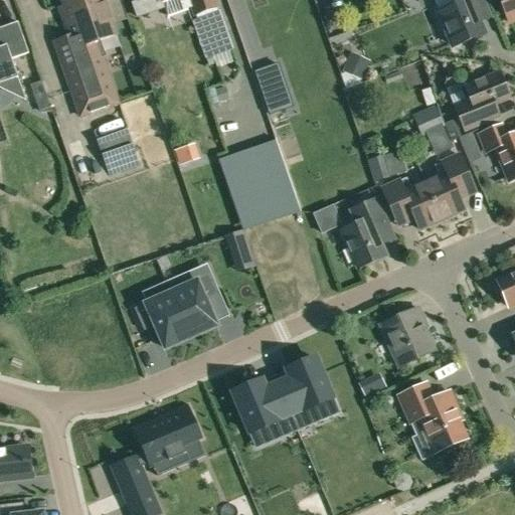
[(103,58),(106,57),(100,41),(116,35),(103,0),(61,0),(66,12),(61,14),(79,64),(62,70),(70,94),(72,93),(76,105),(84,102),(89,115),(116,106),(108,80),(110,79),(103,58)]
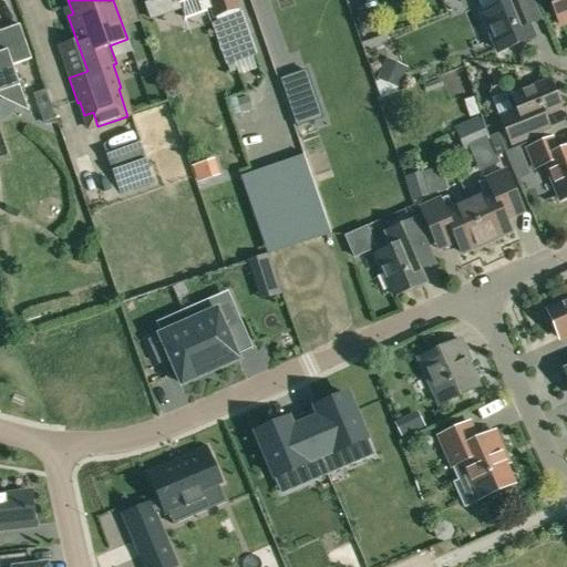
[(151,0),(152,1),(145,3),(151,20),(158,17),(153,0),(178,0),(179,1),(183,0),(197,0),(202,11),(213,8),(215,17),(238,9),(235,0),(151,0)]
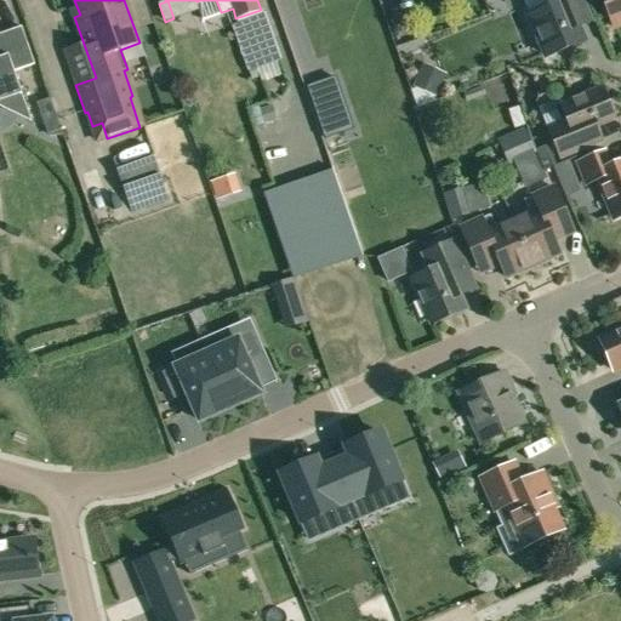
[(591,23),(580,0),(546,0),(548,6),(529,15),(547,56),(582,41),(577,28),(591,23)]
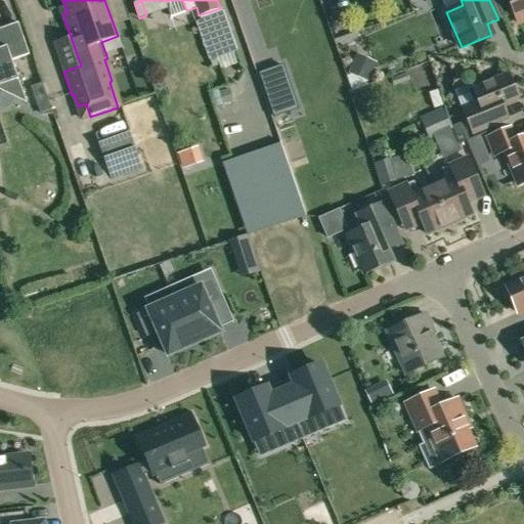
[(523,0),(508,0),(518,24),(523,20),(523,0)]
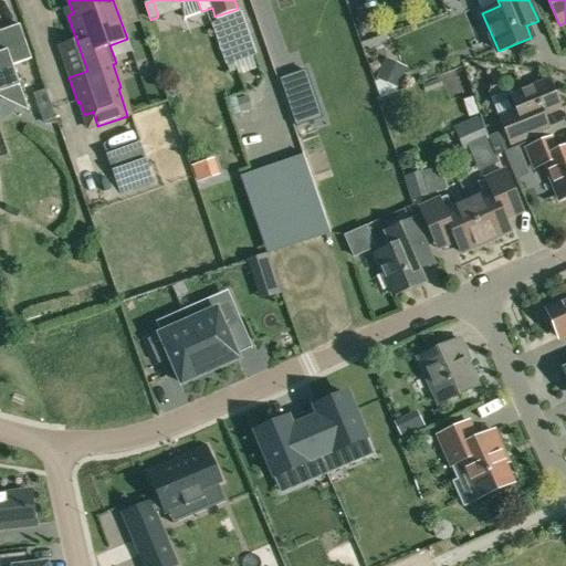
[(238,9),(215,17),(217,21),(231,64),(254,56),(239,13),(238,9)]
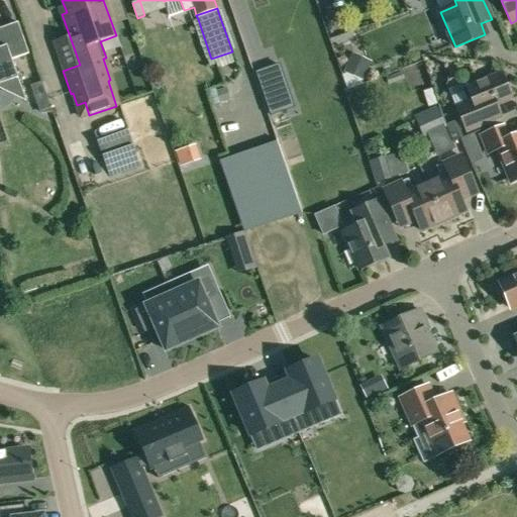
[(0,89),(26,102),(11,62),(15,60),(29,55),(18,24),(0,30),(0,89)]
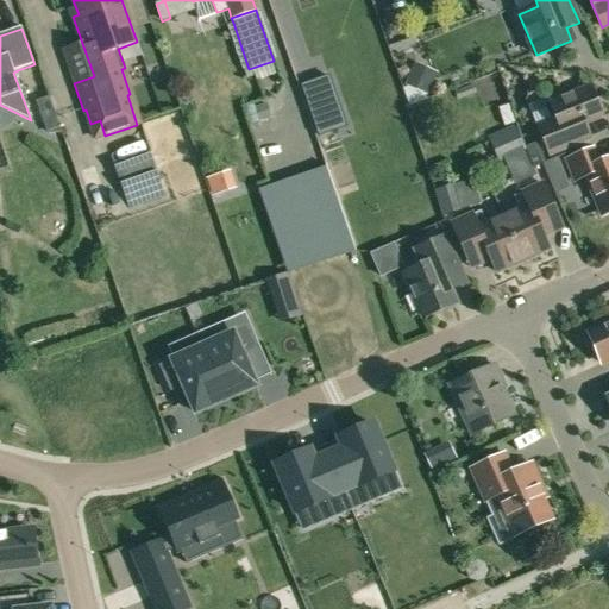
[(545,105),(548,114),(554,117),(554,119),(538,126),(550,155),(577,143),(571,130),(603,117),(590,86),(569,95),(558,90),(550,94),(545,105)]
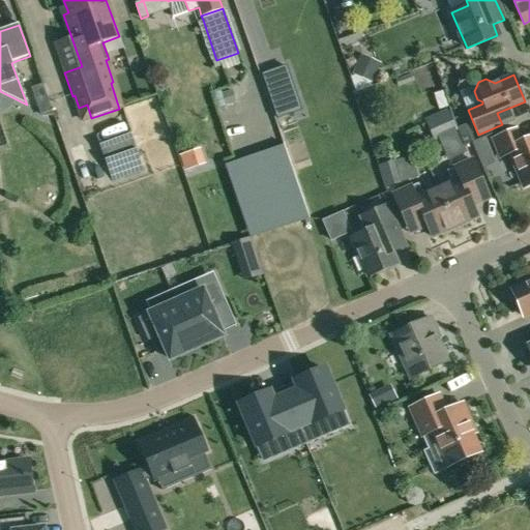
[(31,89),(40,114),(52,111),(42,85),(31,89)]
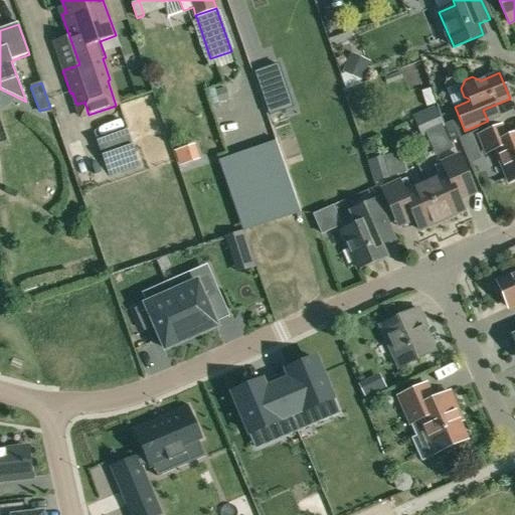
[(292,108),(284,86),(261,94),(269,116),(292,108)]
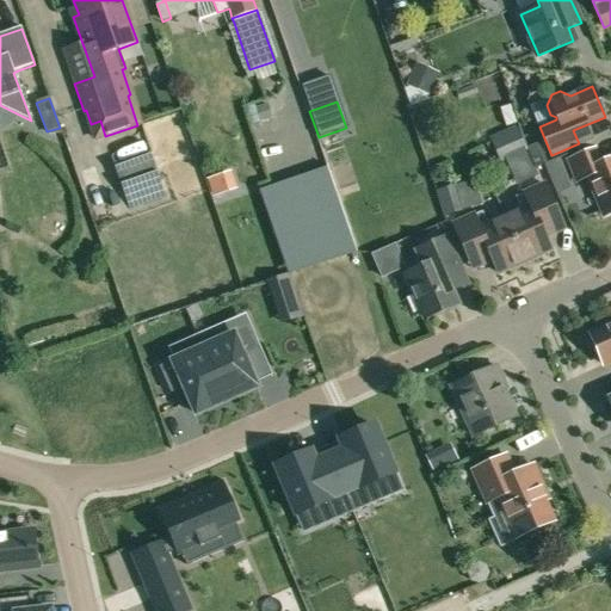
[(526,150),(517,124),(489,136),(500,161),(526,150)]
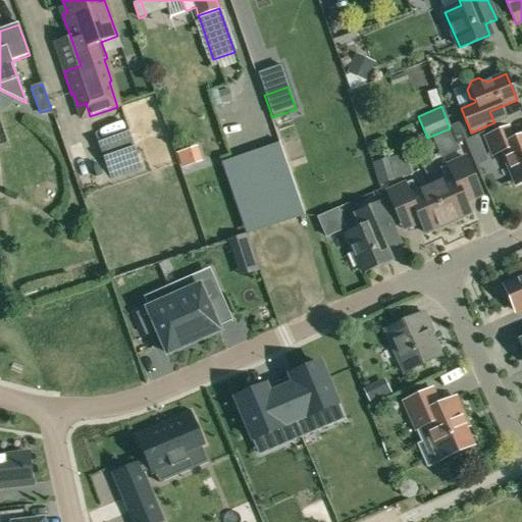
[(451,124),(457,142),(467,138),(461,121),(451,124)]
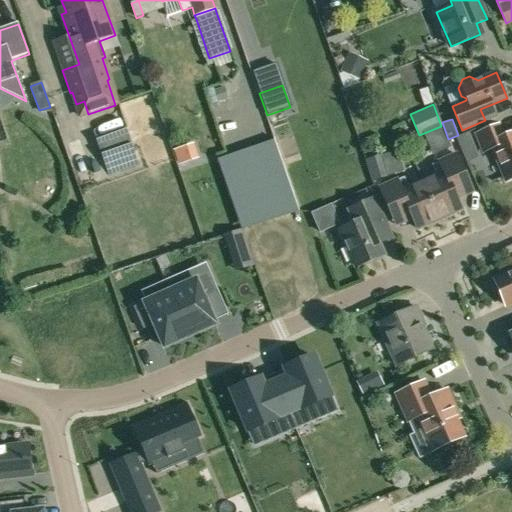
[(505,181),(511,178),(511,133),(503,137),(498,125),(476,134),(484,152),(491,149),(505,181)]
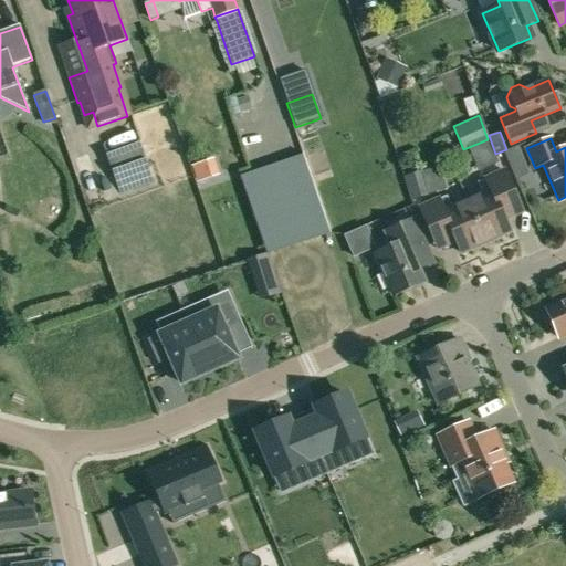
[(135,142),(106,152),(113,174),(143,164),(135,142)]
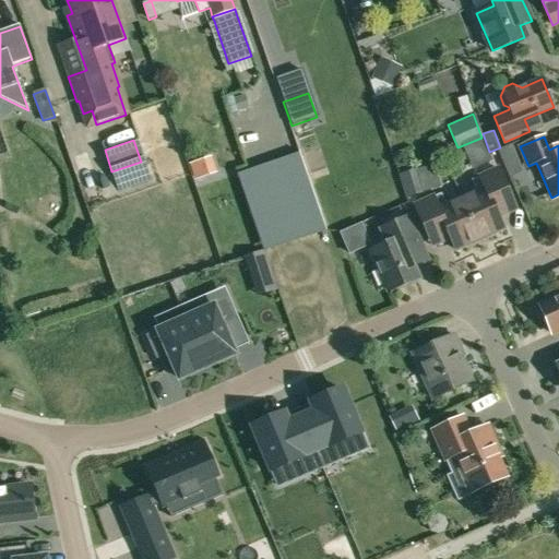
[(195,180),(216,174),(211,158),(190,165),(195,180)]
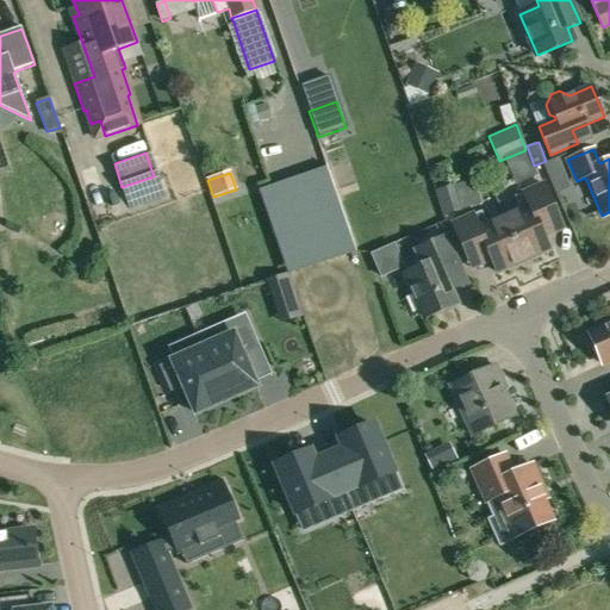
[(466,209),(459,190),(458,184),(430,193),(439,217),(466,209)]
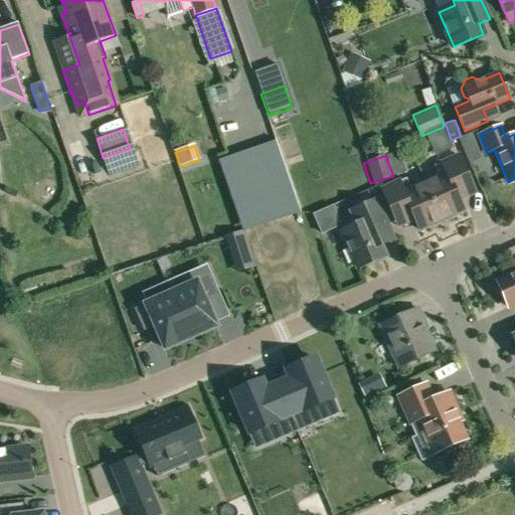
[(424,183),(442,221),(465,211),(456,191),(472,184),(460,156),(434,167),(439,177),(424,183)]
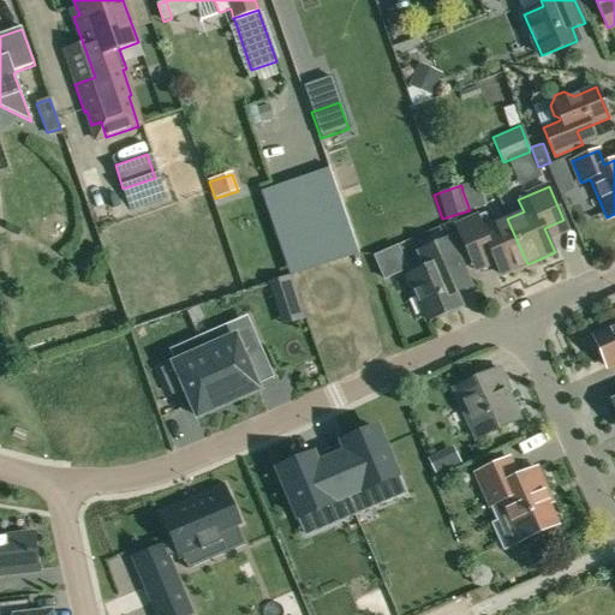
[(527,264),(507,219),(491,226),(487,214),(457,227),(471,261),(491,251),(502,275),(527,264)]
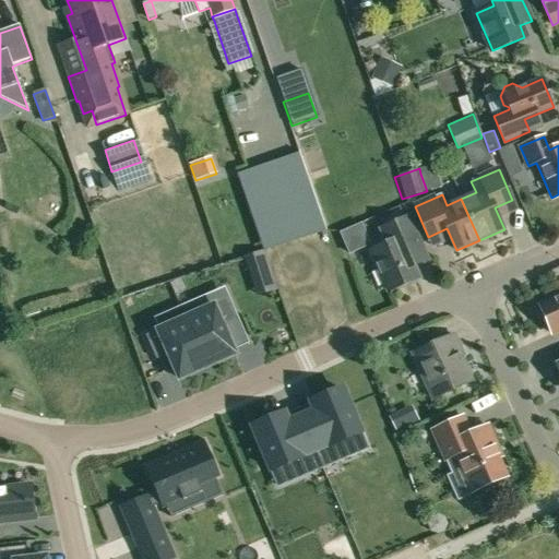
[(385,245),(370,251),(389,290),(417,277),(413,268),(428,261),(407,217),(379,230),(385,245)]
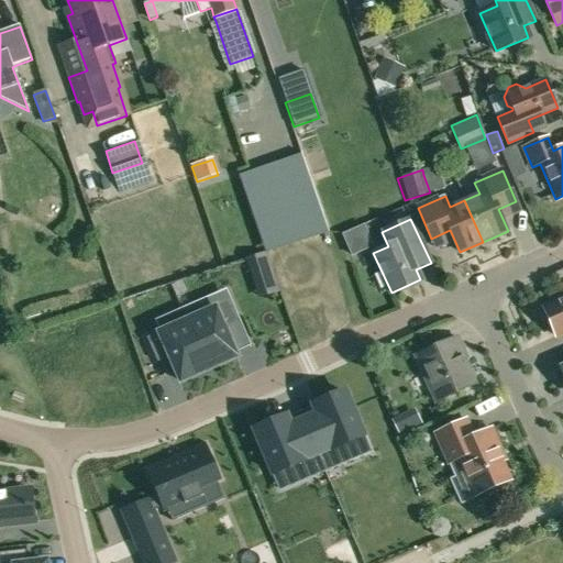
[(266,253),(245,260),(252,280),(273,273),(266,253)]
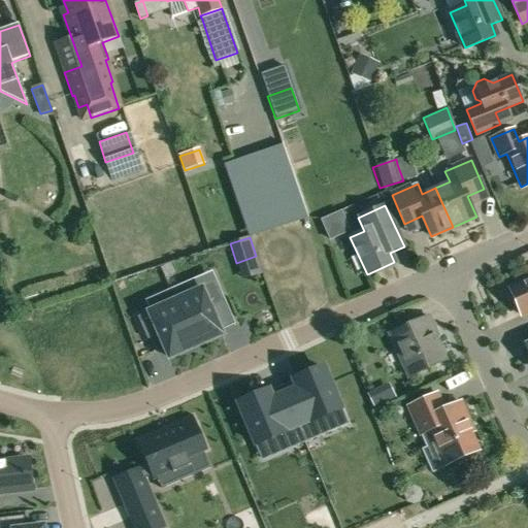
[(527,279),(509,288),(522,315),(527,311),(527,279)]
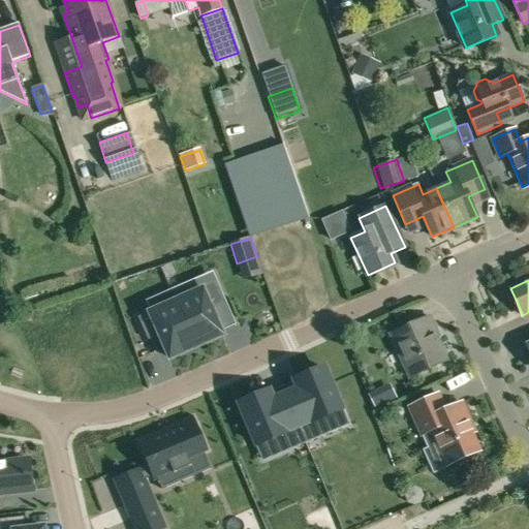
[(177,300),(196,346),(223,335),(211,306),(222,301),(214,283),(187,294),(183,283),(172,288),(177,300)]
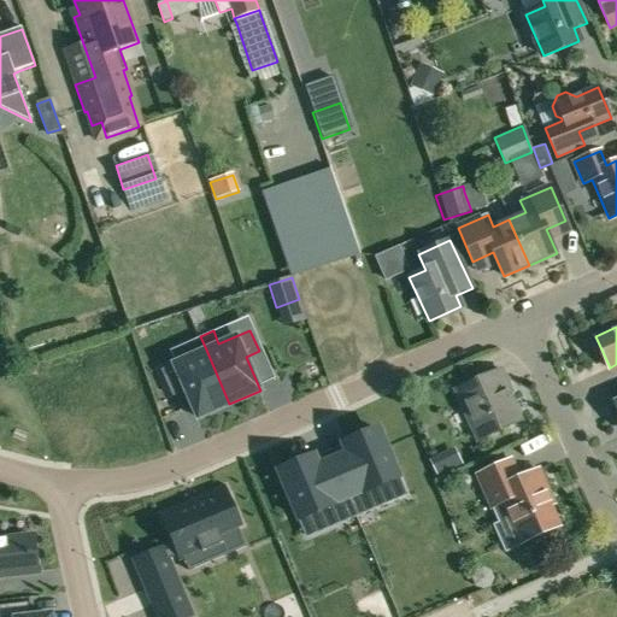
[(199,417),(229,404),(206,350),(162,369),(174,395),(187,389),(199,417)]
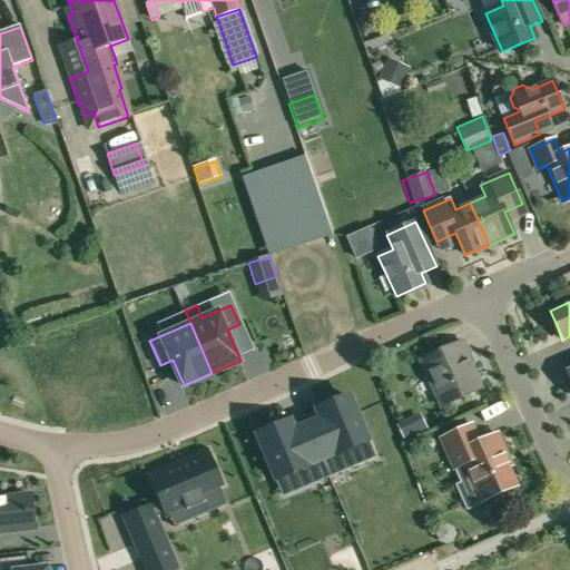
[(442,406),(481,389),(468,359),(470,357),(463,342),(421,361),(442,406)]
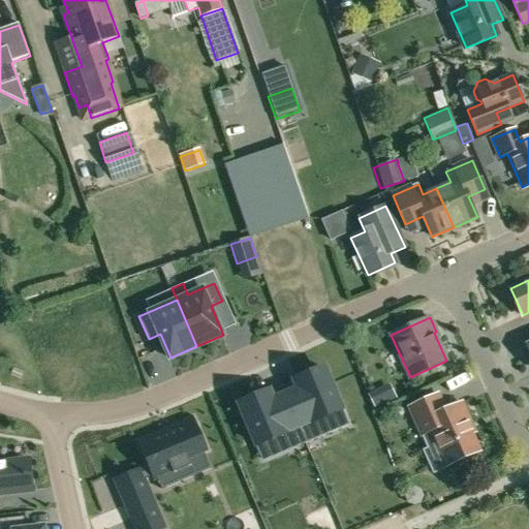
[(294,393),(282,398),(301,443),(317,437),(310,422),(337,411),(319,371),(291,382),(294,393)]
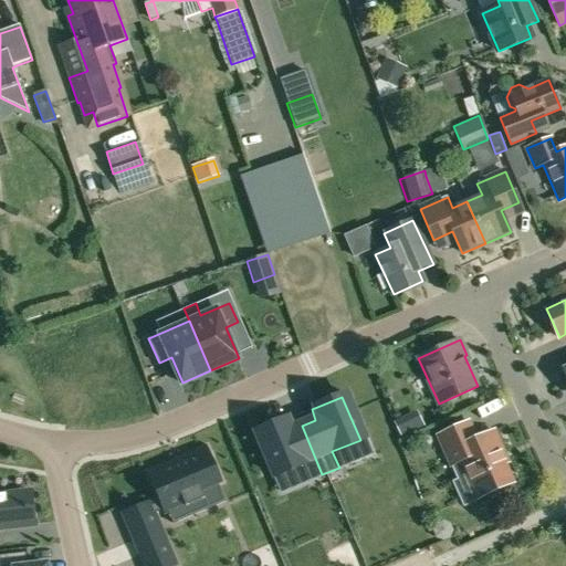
[(322,474),(302,426),(287,432),(283,421),(252,435),(270,478),(299,465),(305,482),(322,474)]
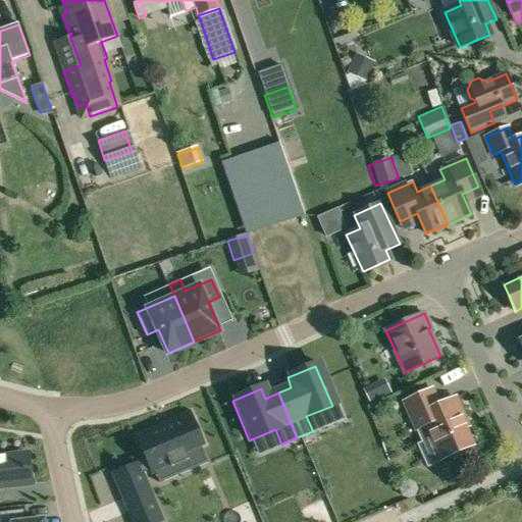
[(440,461),(452,456),(474,446),(462,419),(464,418),(456,399),(439,406),(432,389),(405,402),(414,424),(422,420),(440,461)]
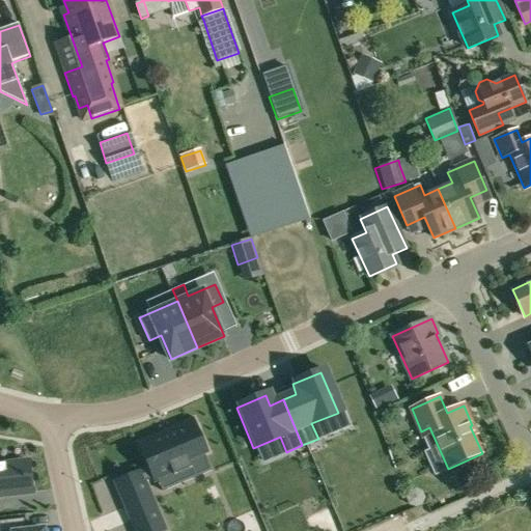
[(140,472),(115,482),(126,506),(150,496),(144,482),(154,478),(155,479),(157,479),(172,472),(173,475),(192,468),(188,459),(203,452),(205,451),(192,420),(194,419),(193,418),(171,427),(172,428),(174,428),(175,430),(140,445),(151,471),(141,475),(140,472)]
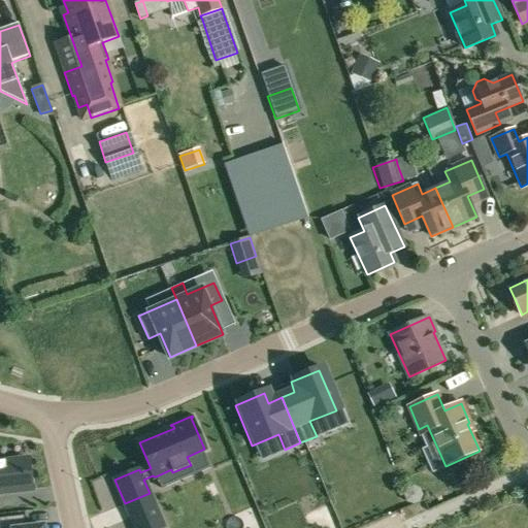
[(0,493),(32,490),(28,459),(0,461),(0,493)]
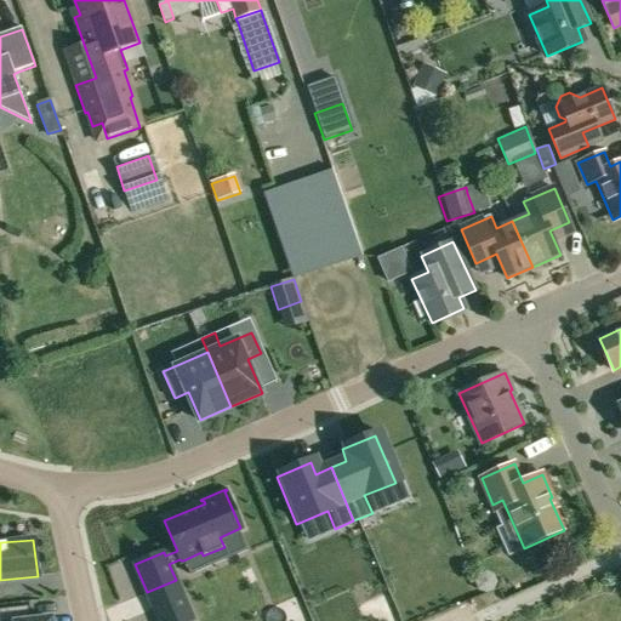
[(191,620),(193,620),(183,598),(154,610),(154,609),(152,610),(157,620),(191,620)]
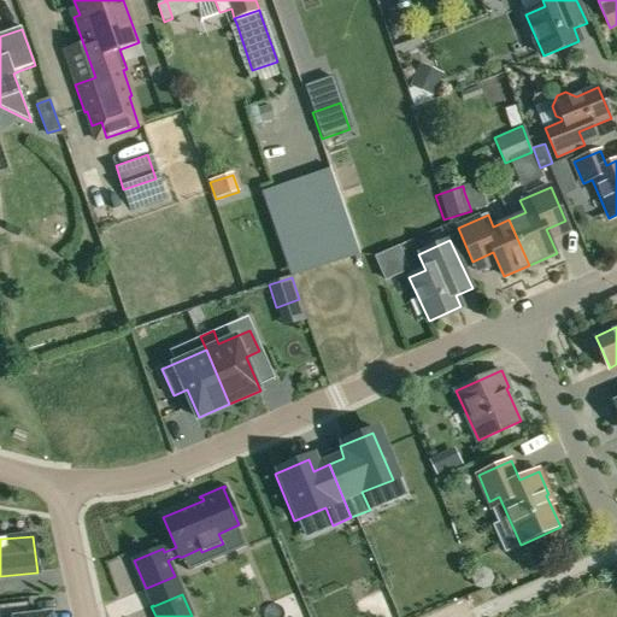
[(50,616),(51,616),(36,616),(28,616),(27,604),(0,606),(0,616),(50,616)]
